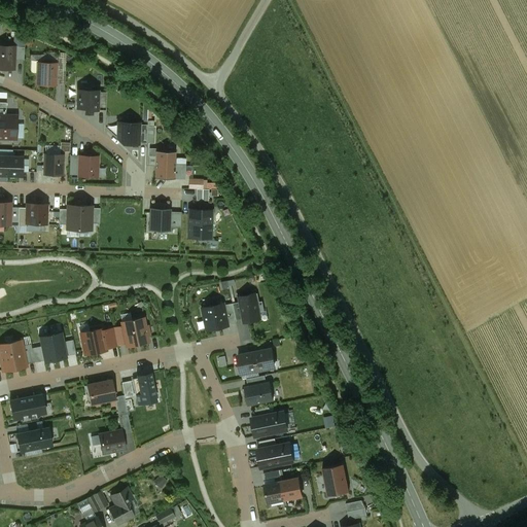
[(0,46),(0,68),(13,69),(14,61),(14,47),(0,46)]
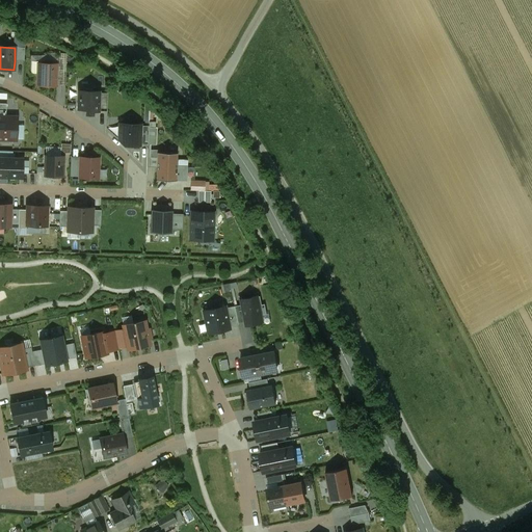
[(25,48),(15,48),(15,61),(24,61),(25,48)]
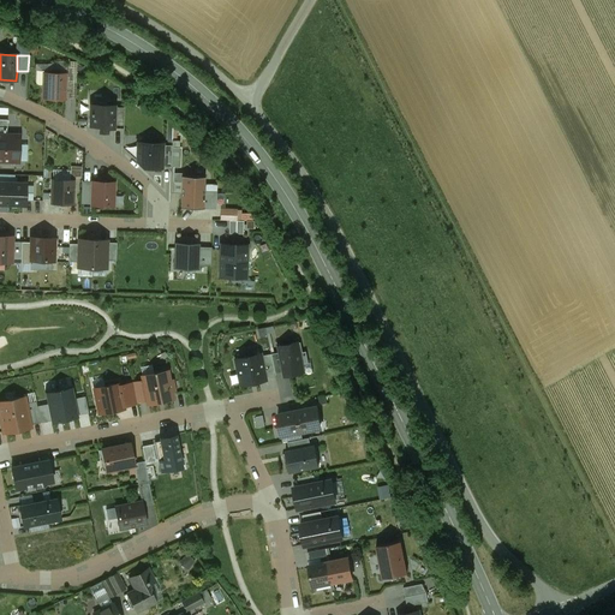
[(66,73),(45,73),(43,99),(65,100),(66,73)]
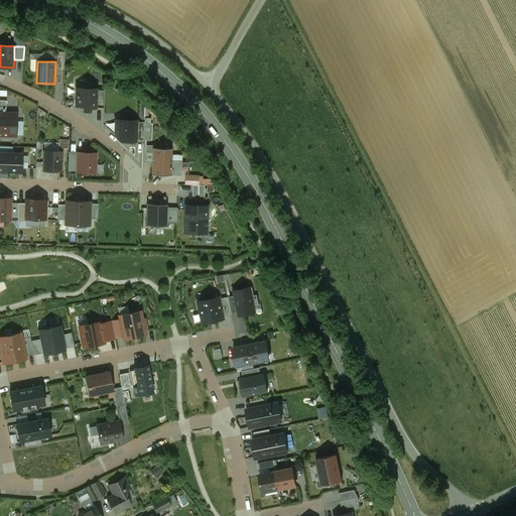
[(90,87),(77,86),(76,106),(84,106),(84,111),(91,111),(91,108),(96,108),(97,90),(97,89),(90,89),(90,87)]
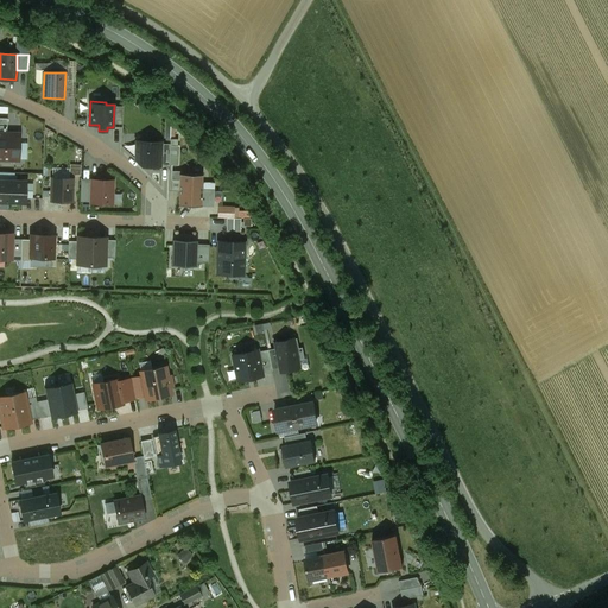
[(124,106),(114,106),(113,127),(122,127),(124,106)]
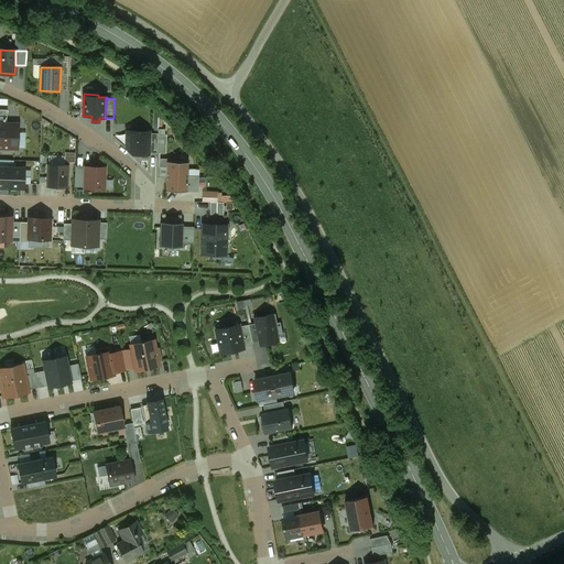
[(0,123),(0,148),(18,149),(18,125),(6,123),(0,123)]
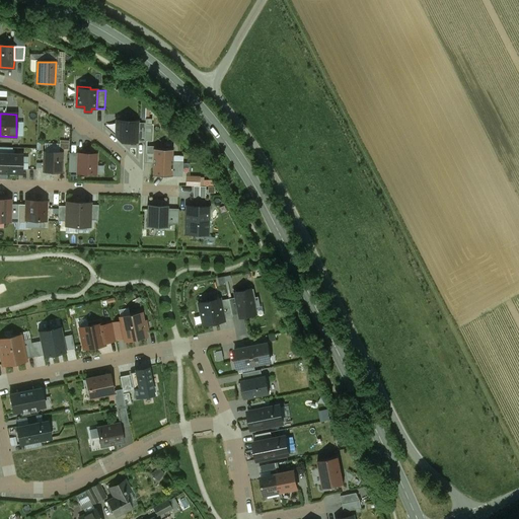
[(137,122),(117,121),(117,137),(122,142),(137,142),(137,141),(137,123),(137,122)]
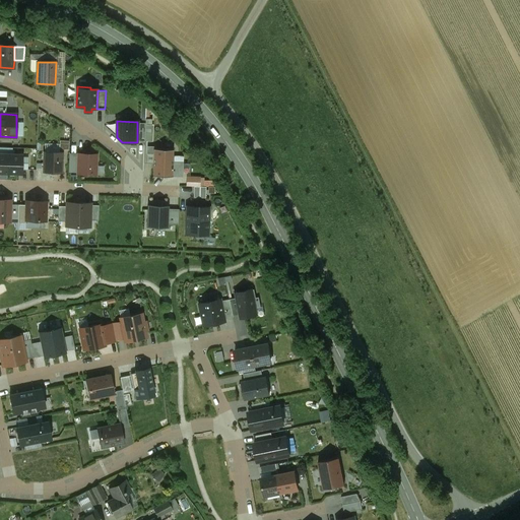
[(146,124),(137,123),(137,141),(145,142),(146,124)]
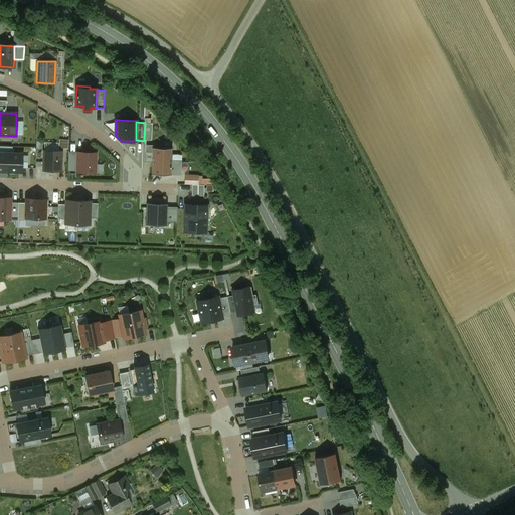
[(61,147),(70,147),(71,138),(61,138),(61,147)]
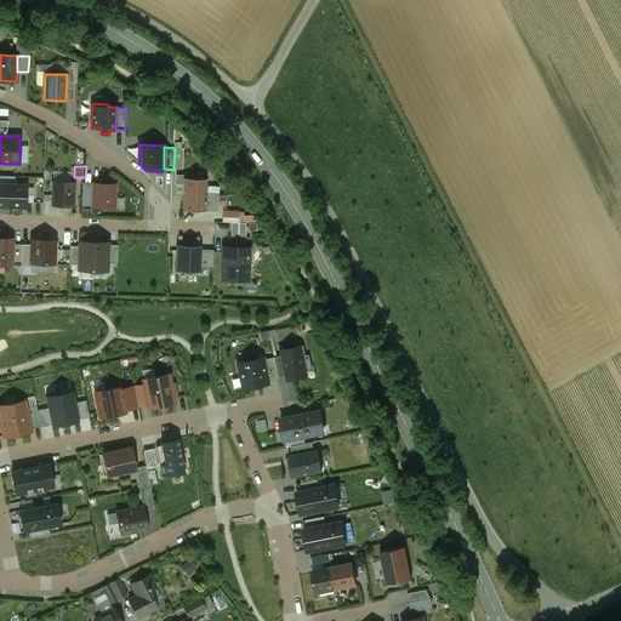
[(183,211),(206,211),(206,194),(208,180),(184,178),(183,184),(183,211)]
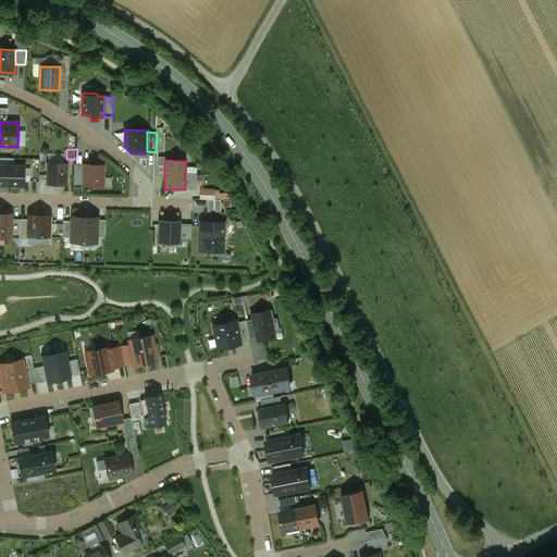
[(66,164),(48,163),(48,185),(66,185),(66,164)]
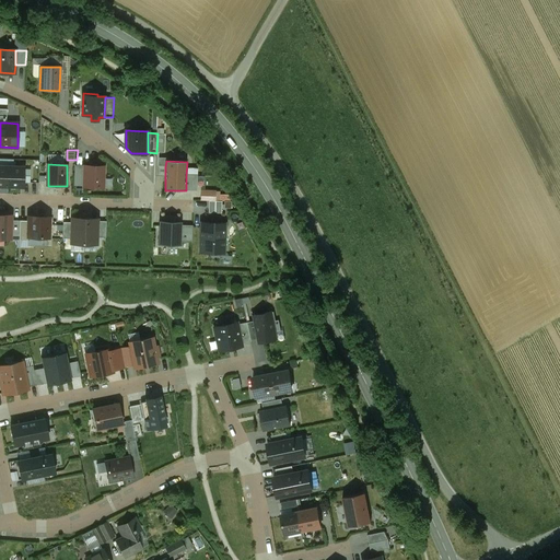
[(0,186),(8,187),(9,167),(0,166),(0,186)]
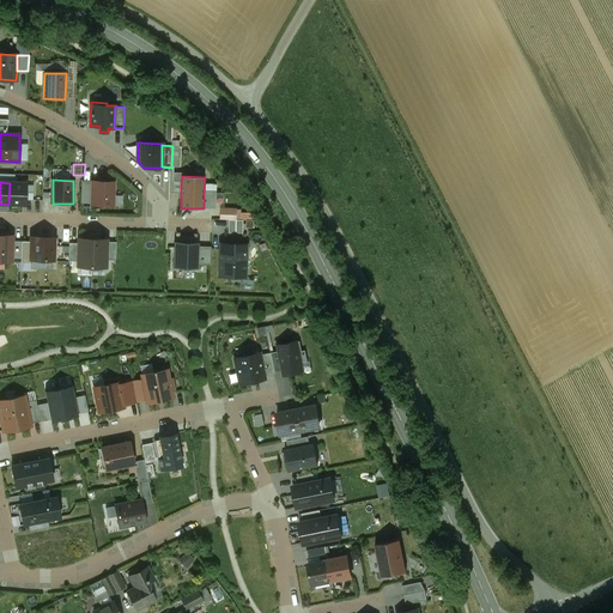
[(92,202),(92,182),(83,182),(83,202),(92,202)]
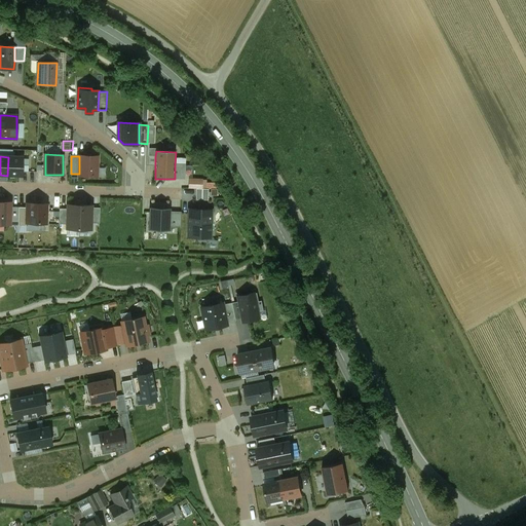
[(98,156),(79,156),(79,174),(79,176),(98,176),(98,156)]
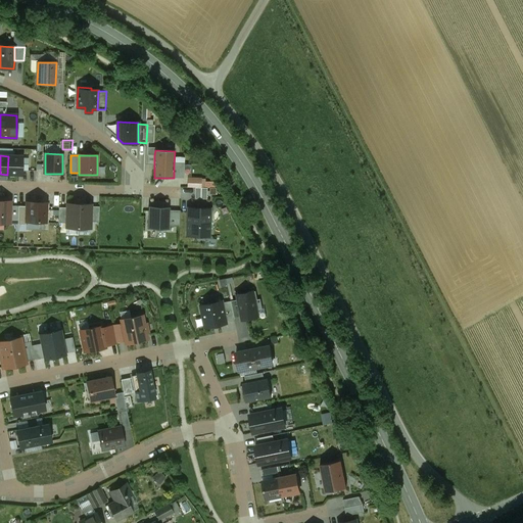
[(8,156),(7,175),(22,175),(22,171),(22,158),(22,156),(13,156),(8,156)]
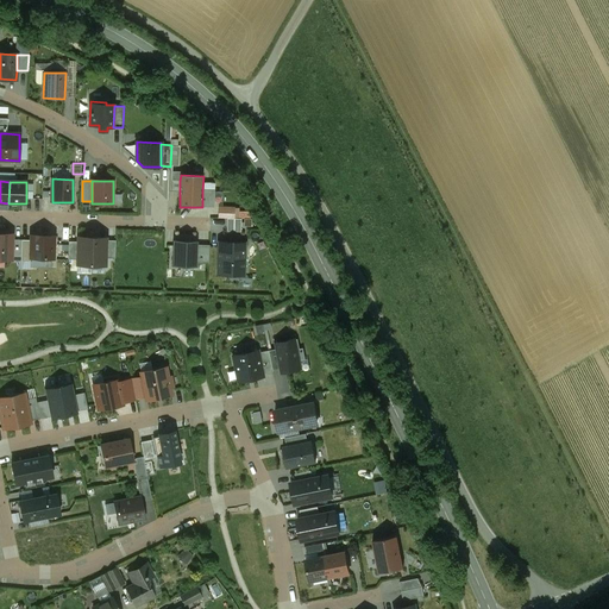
[(215,192),(202,190),(202,207),(214,208),(215,192)]
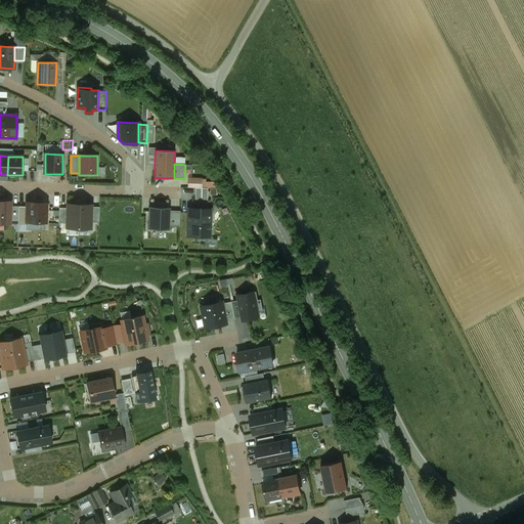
[(202,179),(189,179),(188,188),(202,188),(202,179)]
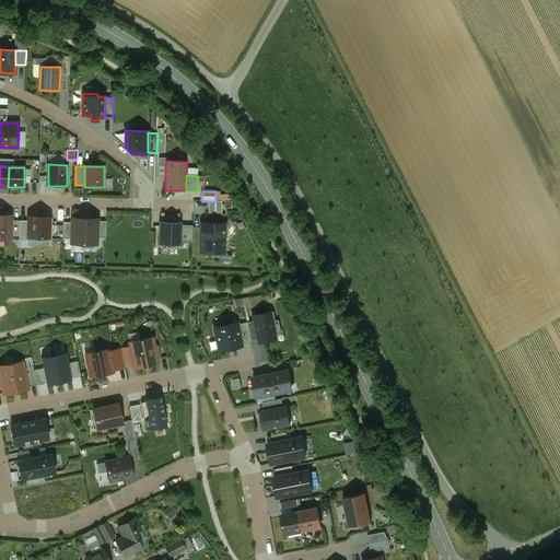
[(10,217),(0,216),(0,238),(9,240),(10,217)]
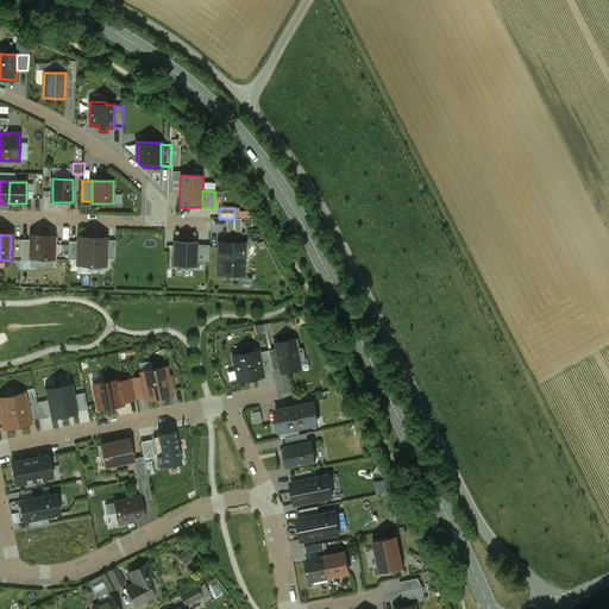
[(54,237),(32,236),(31,258),(54,259),(54,237)]
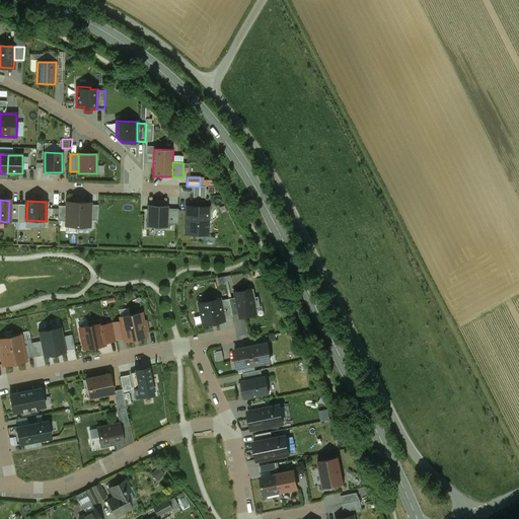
[(78,226),(79,203),(67,203),(66,226),(78,226)]
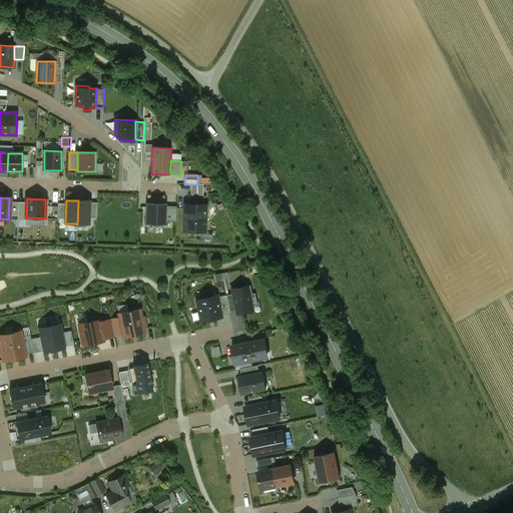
[(89,224),(90,200),(78,200),(77,223),(89,224)]
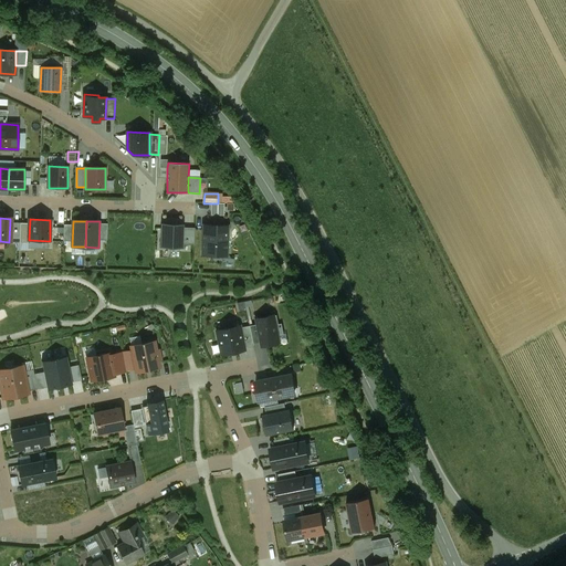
[(161,224),(160,248),(184,249),(185,224),(161,224)]
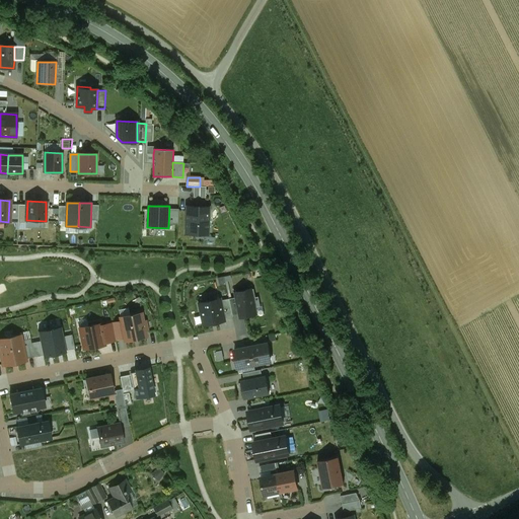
[(209,207),(187,207),(187,234),(208,235),(209,207)]
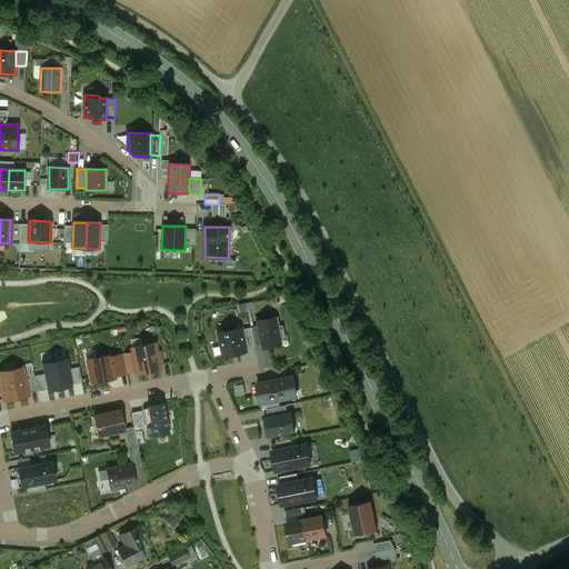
[(276,318),(258,321),(263,348),(281,345),(276,318)]
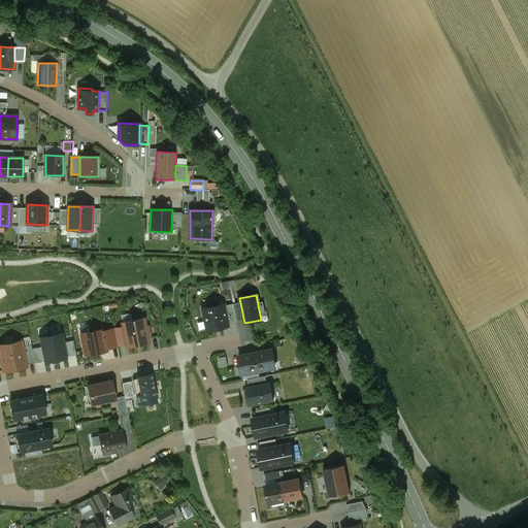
[(223,304),(202,308),(207,330),(228,326),(223,304)]
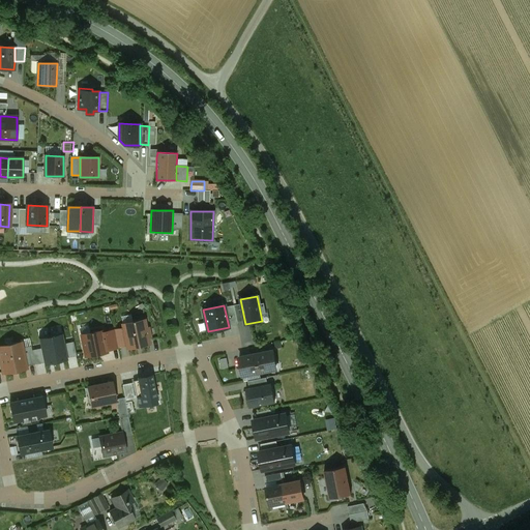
[(123,325),(123,328),(127,345),(127,348),(149,344),(148,336),(150,336),(148,329),(146,329),(144,321),(123,325)]
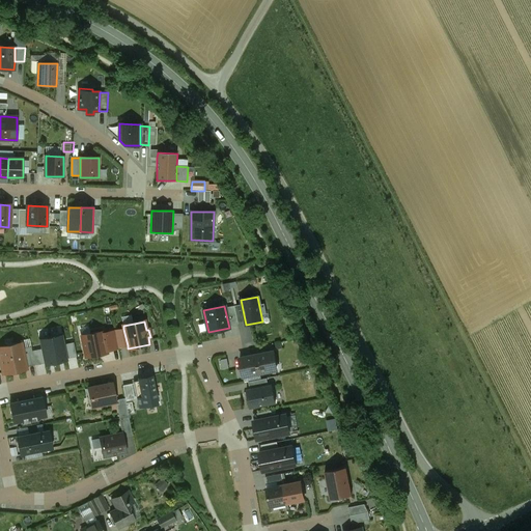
[(115,330),(115,331),(118,347),(128,345),(123,329),(115,330)]
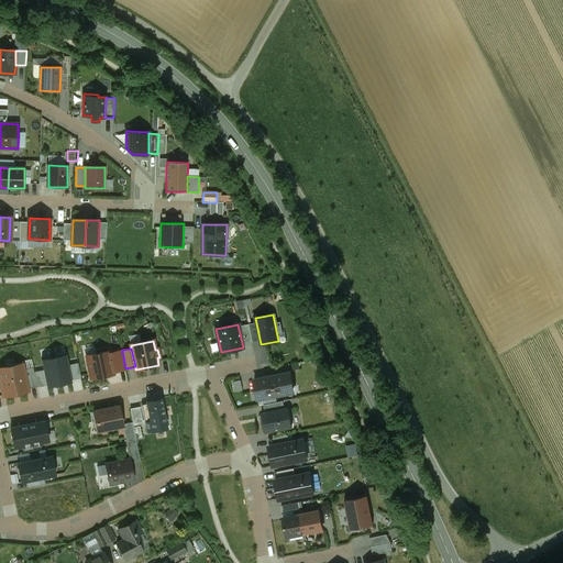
[(122,351),(109,354),(112,372),(125,370),(125,368),(122,351)]
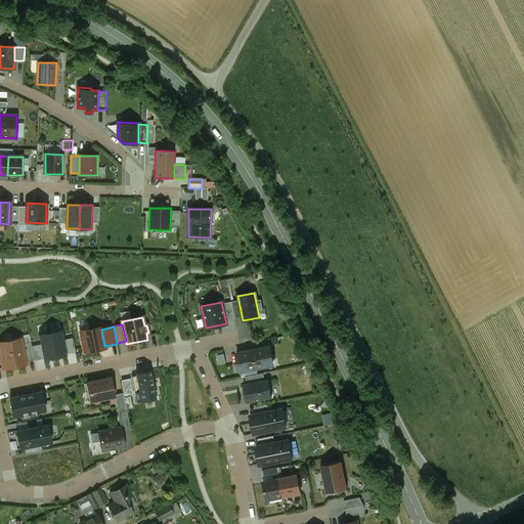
[(104,346),(101,330),(101,328),(81,332),(85,352),(105,348),(104,346)]
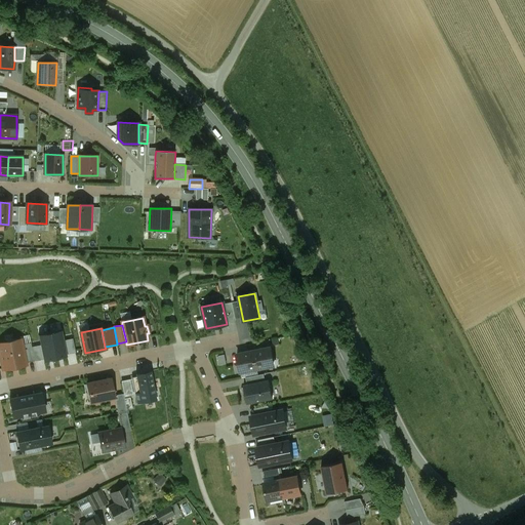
[(62,330),(50,333),(55,359),(68,357),(62,330)]
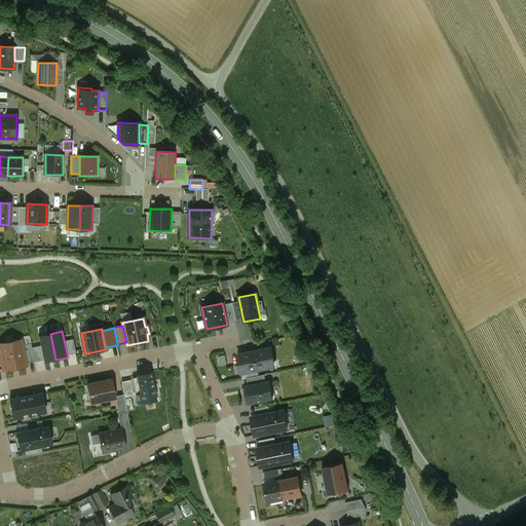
[(50,334),(39,336),(44,362),(55,360),(50,334)]
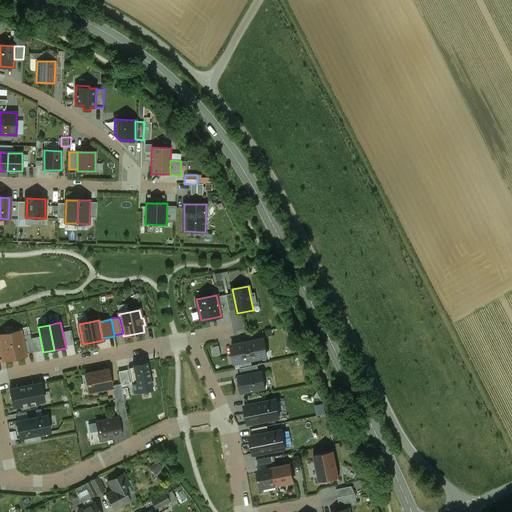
[(25,354),(21,336),(20,331),(0,335),(0,342),(4,360),(25,356),(25,354)]
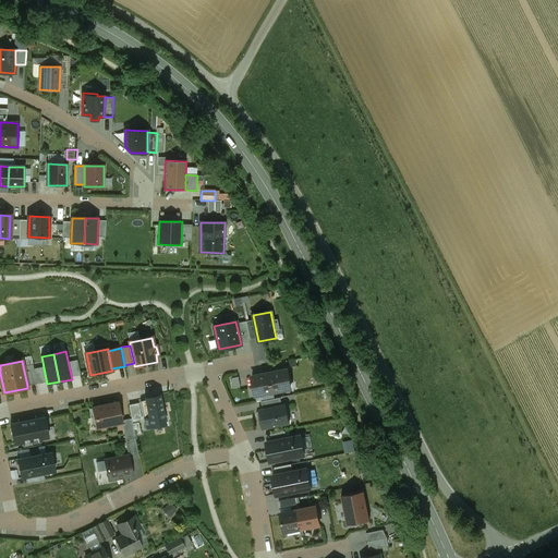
[(33,365),(23,366),(27,386),(37,384),(33,365)]
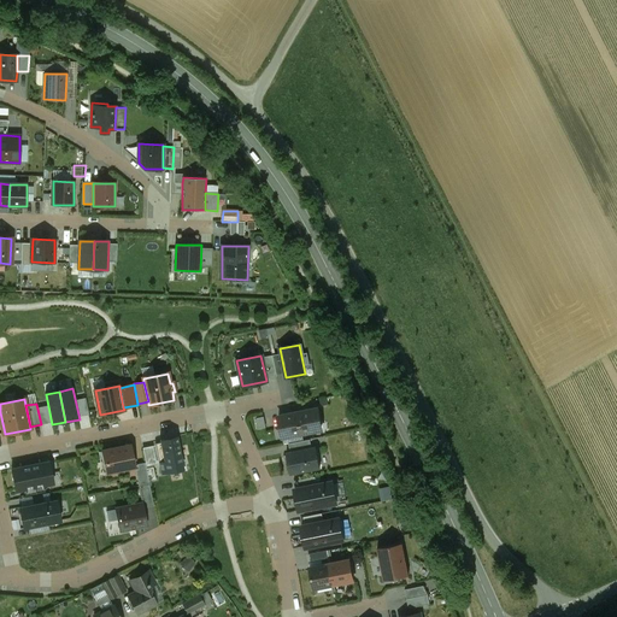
[(299,413),(303,434),(315,432),(313,430),(322,429),(318,409),(299,413)]
